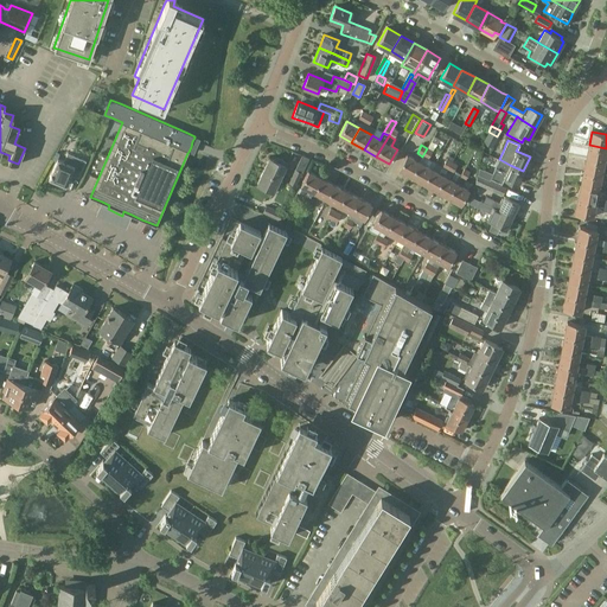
[(604,161),(606,148),(589,145),(586,158),(604,161)]
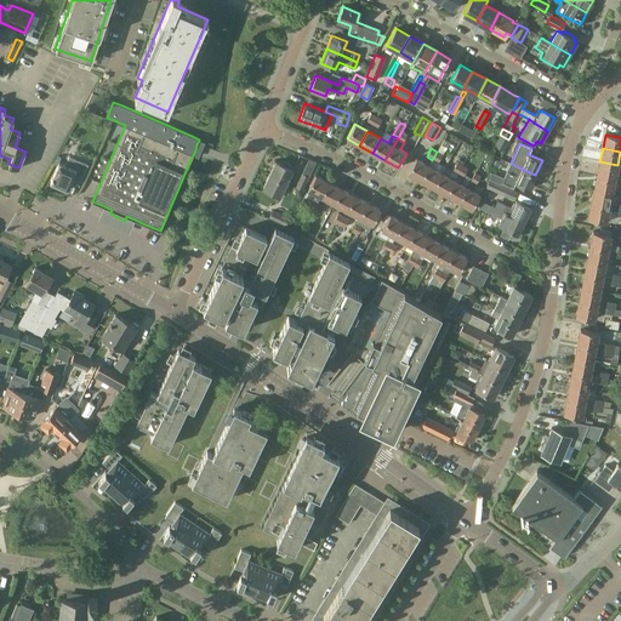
[(437,152),(432,160),(438,163),(443,155),(437,152)]
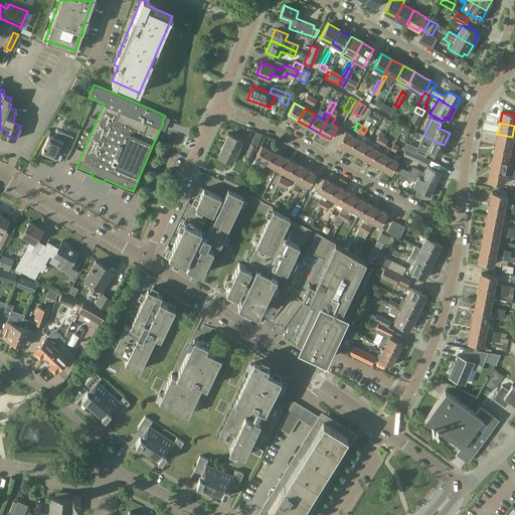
[(67,150),(73,136),(58,130),(55,138),(48,135),(41,152),(55,158),(60,147),(67,150)]
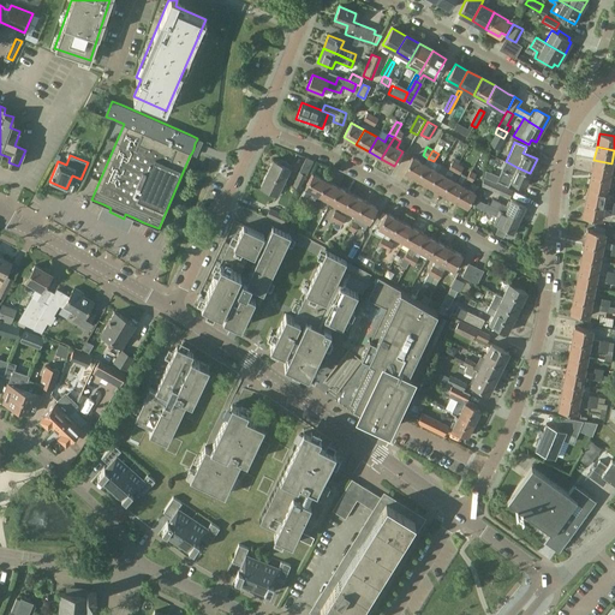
[(417,179),(425,165),(412,156),(404,171),(417,179)]
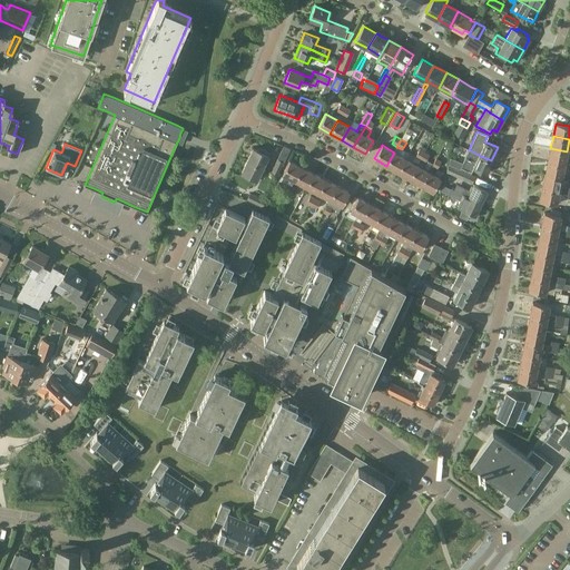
[(277,175),(290,149),(283,146),(271,172),(277,175)]
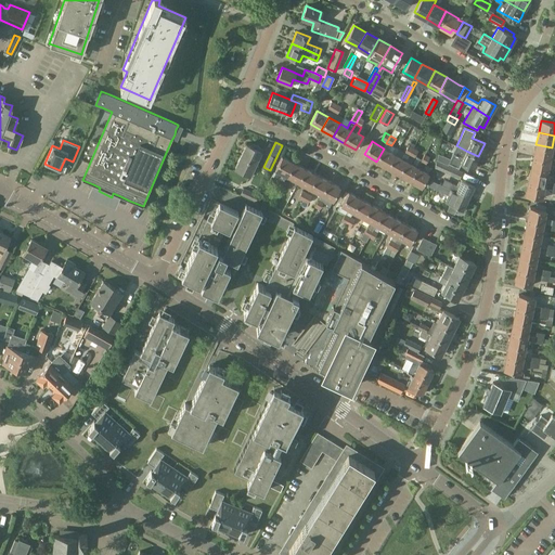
[(241,156),(255,163),(262,149),(253,144),(252,146),(246,144),(241,156)]
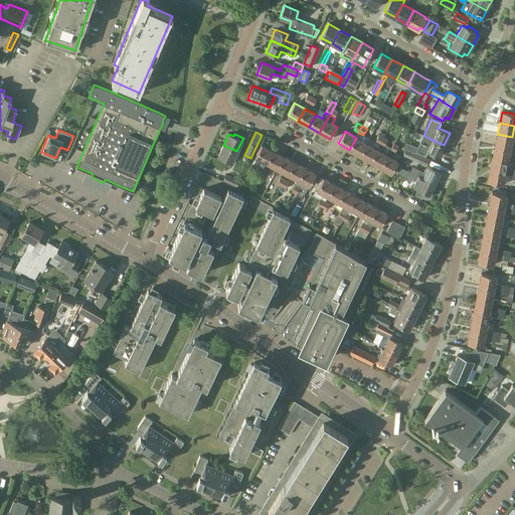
[(510,149),(512,137),(497,134),(495,146),(510,149)]
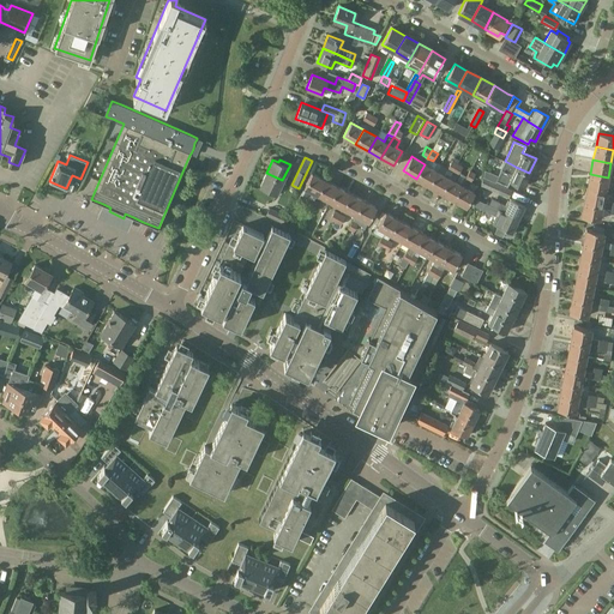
[(453,172),(457,164),(452,161),(447,169),(453,172)]
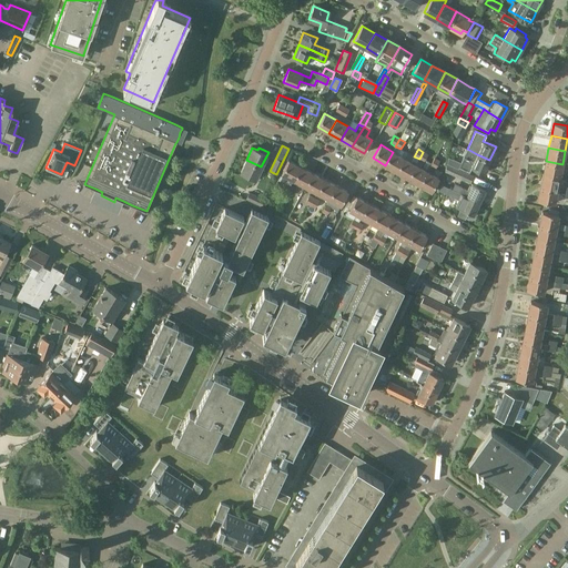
[(467,149),(458,168),(459,168),(468,172),(472,166),(484,172),(489,160),(477,154),(467,149)]
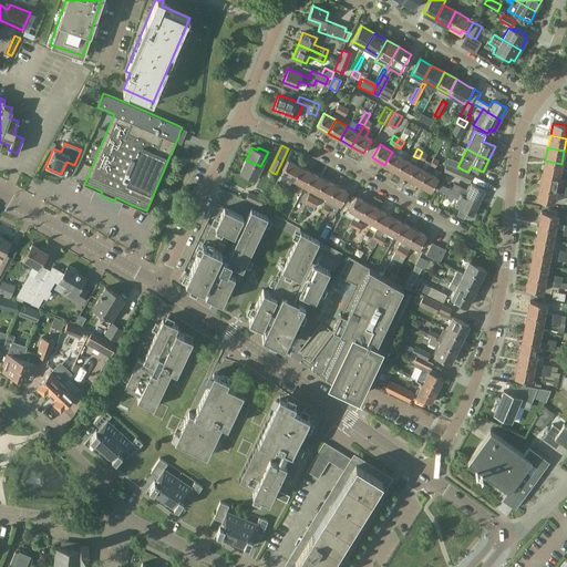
[(395,172),(403,158),(392,152),(384,165),(395,172)]
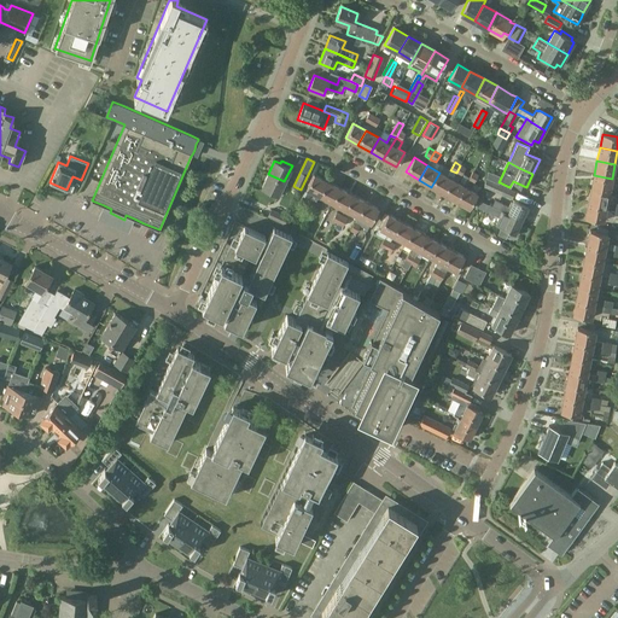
[(460,165),(456,173),(461,176),(466,168),(460,165)]
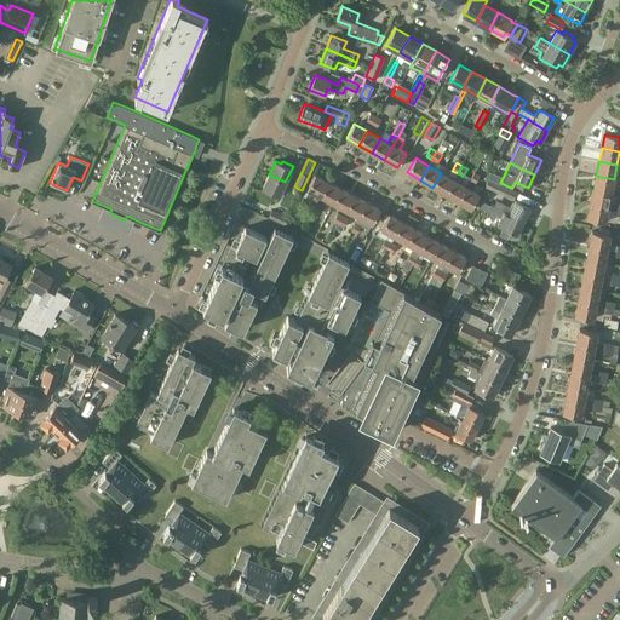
[(487,178),(495,183),(499,176),(488,171),(487,178)]
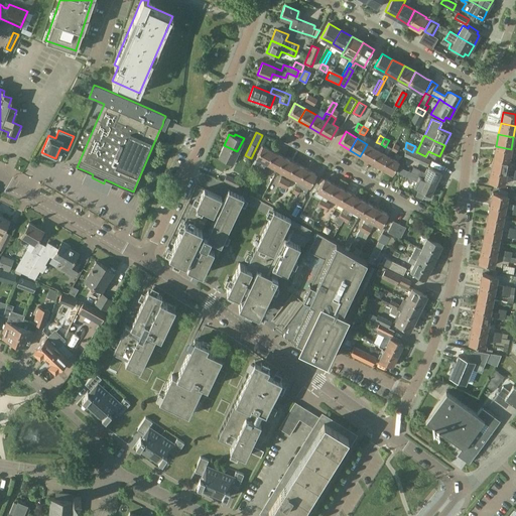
[(395,153),(399,146),(394,143),(391,150),(395,153)]
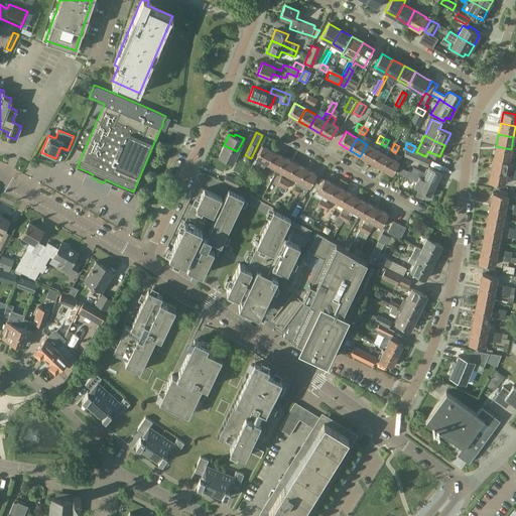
[(371,162),(378,150),(367,144),(360,156),(371,162)]
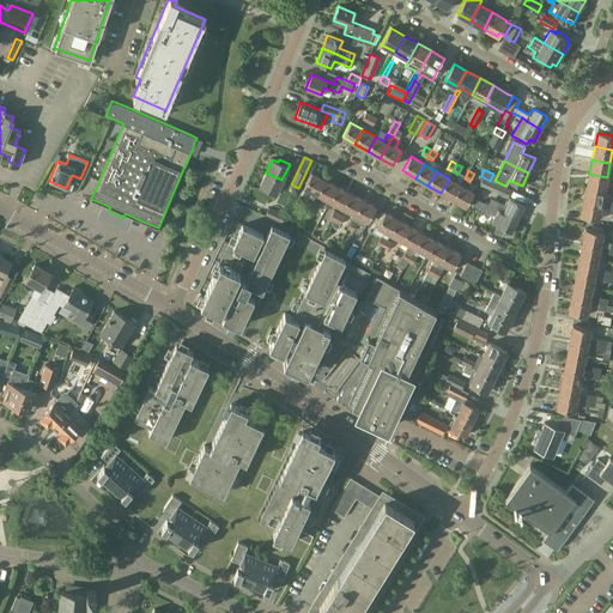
[(274,196),(281,180),(266,173),(259,186),(265,188),(263,190),(274,196)]
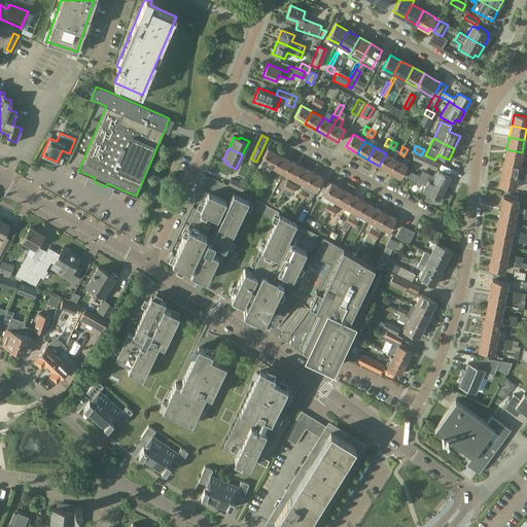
[(272,167),(279,154),(268,148),(260,161),(272,167)]
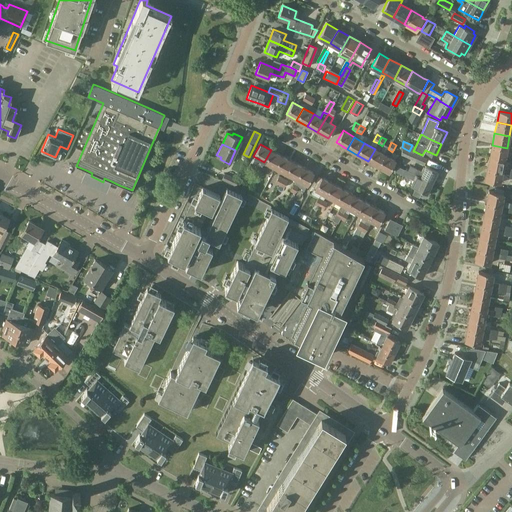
[(504,160),(507,148),(492,145),(490,157),(504,160)]
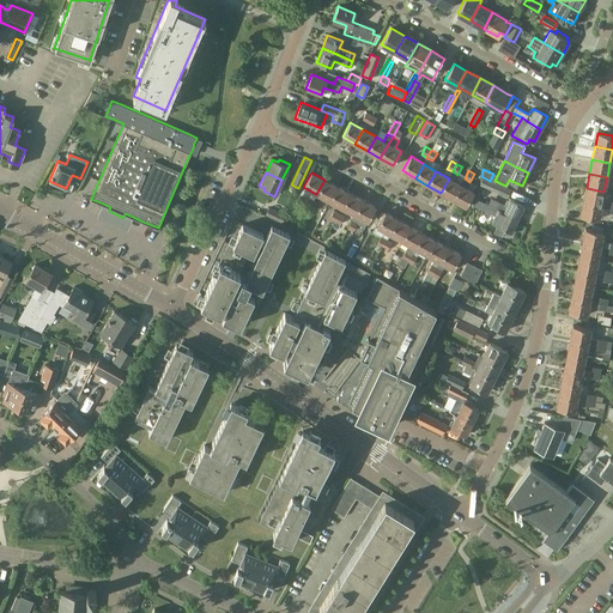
[(508,196),(510,190),(481,177),(480,184),(508,196)]
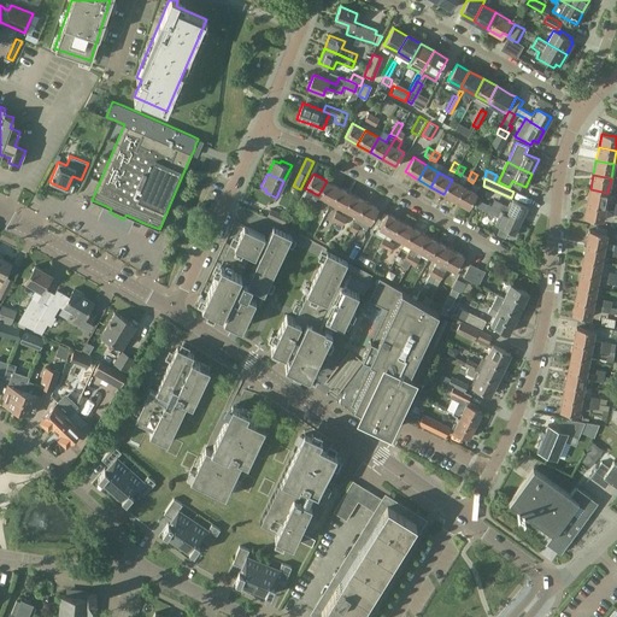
[(456,200),(464,186),(452,180),(444,194),(456,200)]
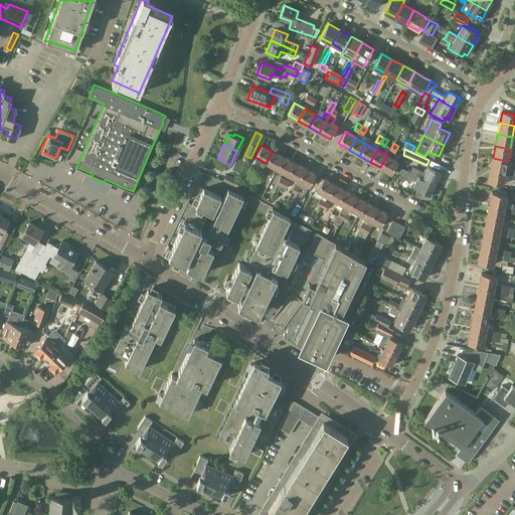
[(387,155),(380,167),(391,174),(397,161),(391,158),(394,153),(390,150),(387,155)]
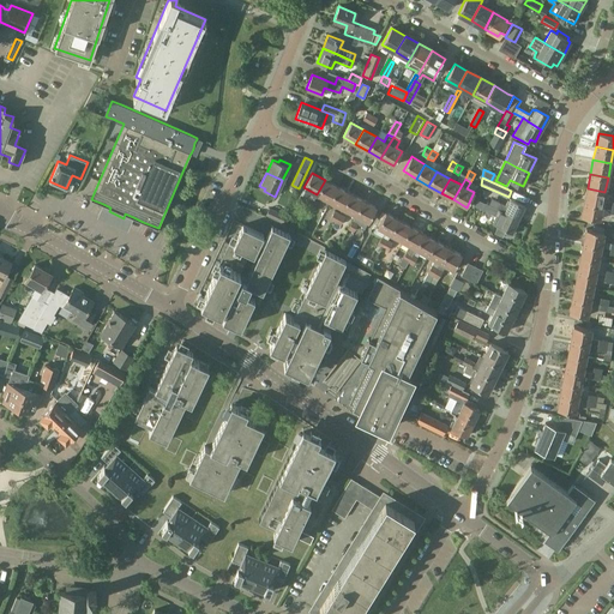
[(330,202),(338,187),(325,180),(317,194),(330,202)]
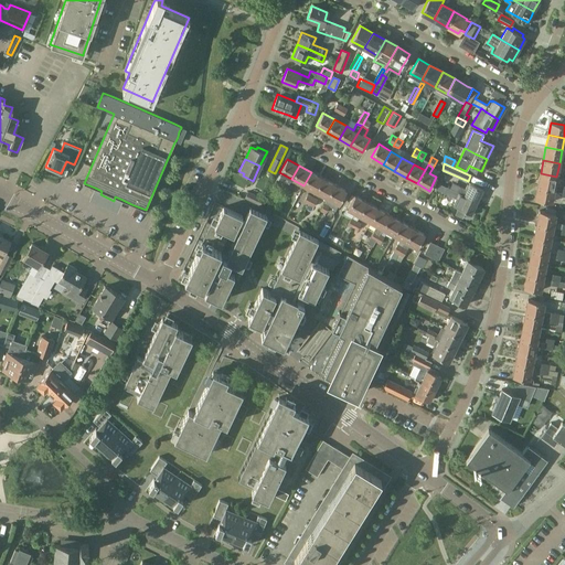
[(316,192),(322,178),(311,172),(304,185),(316,192)]
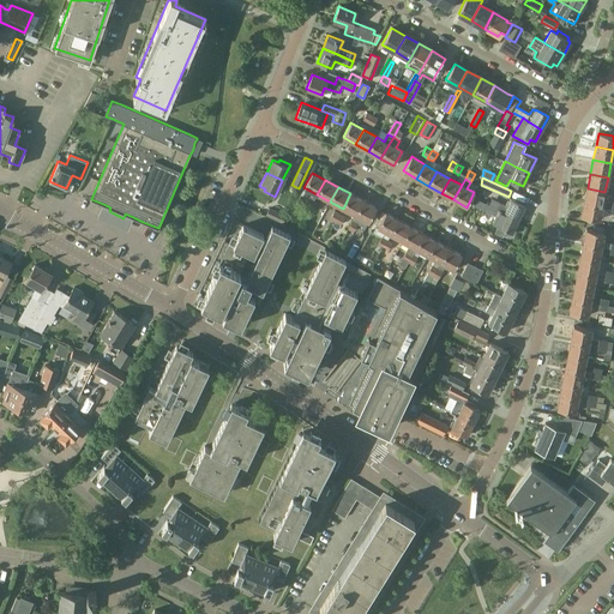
[(602,205),(605,192),(588,188),(584,202),(602,205)]
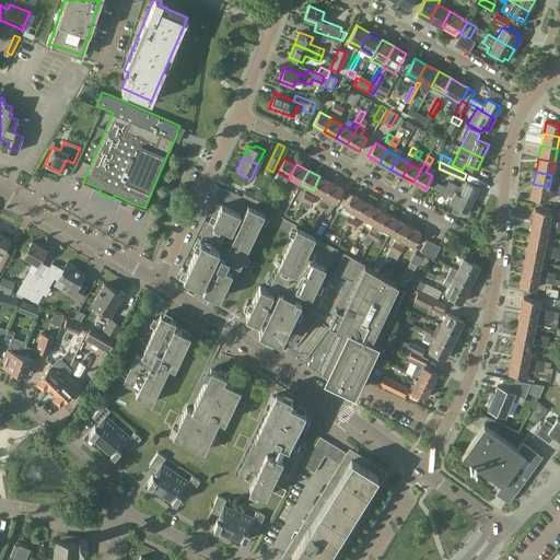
[(324,196),(331,183),(319,176),(313,190),(324,196)]
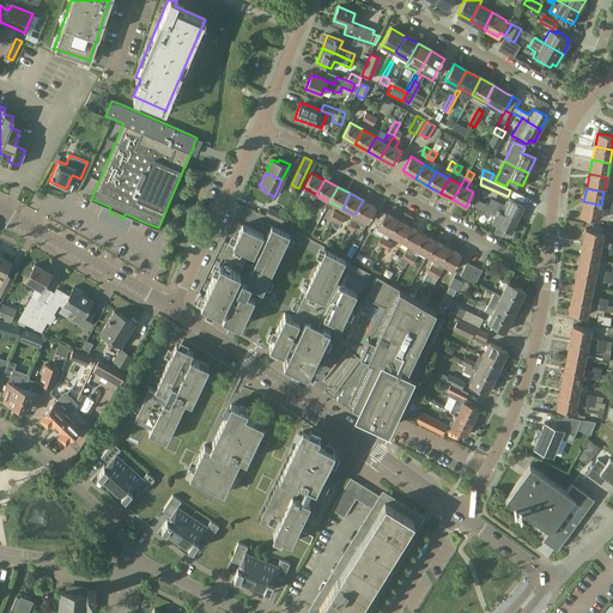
[(309,208),(314,200),(308,196),(303,205),(309,208)]
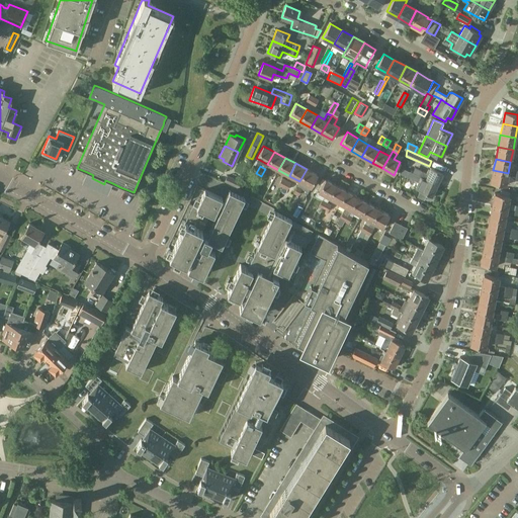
[(420,176),(437,184),(442,173),(431,168),(427,174),(422,172),(420,176)]
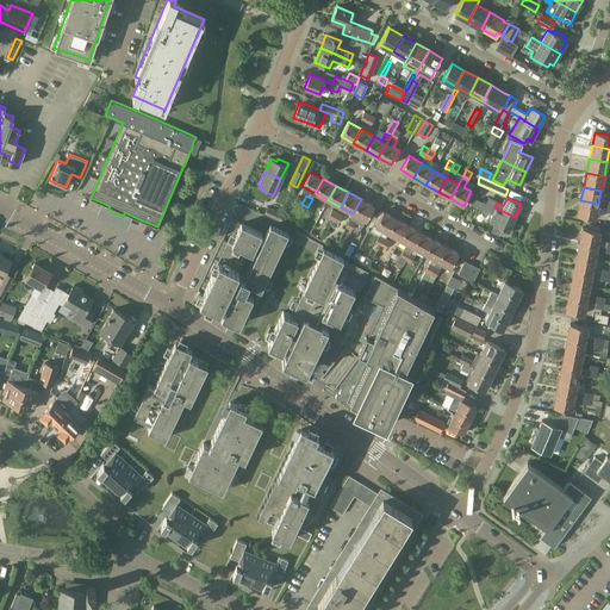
[(312,199),(307,207),(313,210),(317,203),(312,199)]
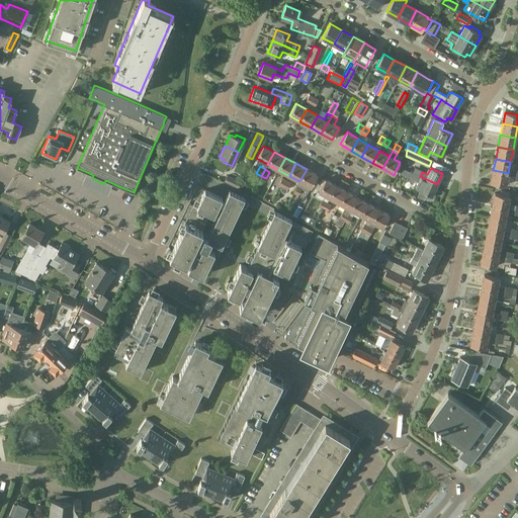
[(299,181),(297,186),(303,189),(305,184),(311,187),(317,175),(307,169),(299,181)]
